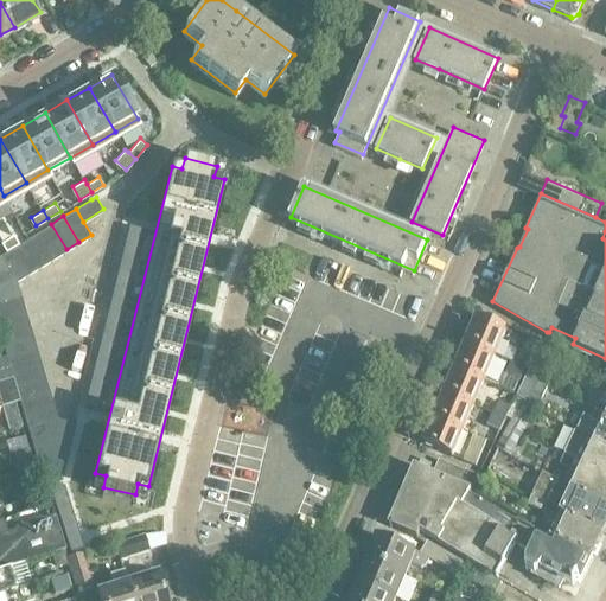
[(129,222),(127,231),(141,235),(144,225),(129,222)]
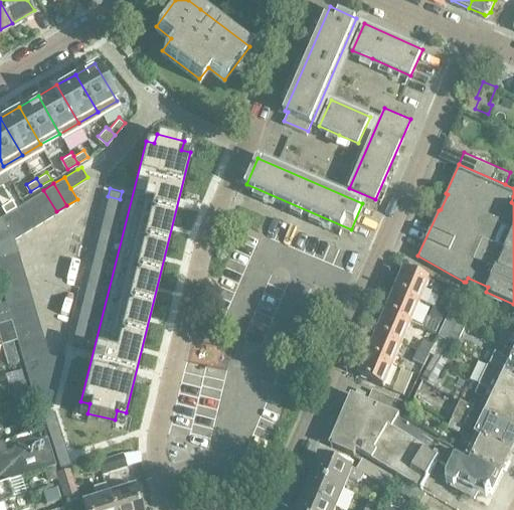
[(56,211),(43,190),(32,196),(45,217),(56,211)]
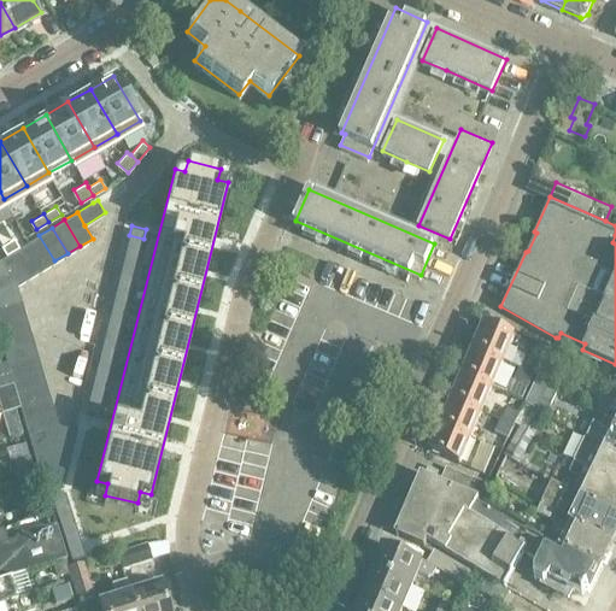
[(54,260),(39,235),(27,242),(42,268),(54,260)]
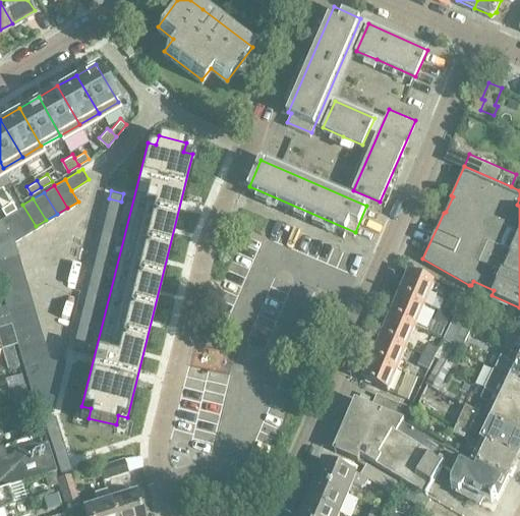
[(109,198),(107,206),(119,209),(121,202),(109,198)]
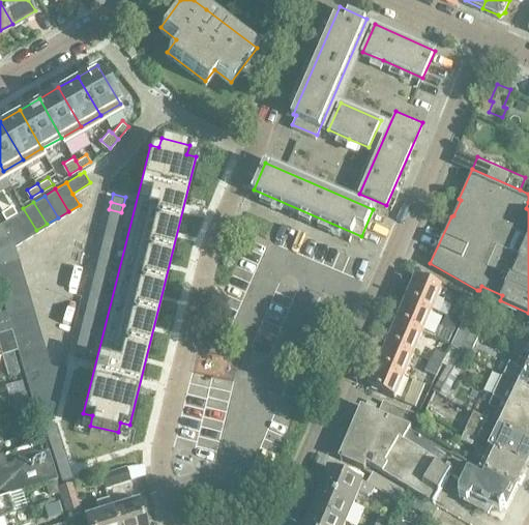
[(12,204),(1,210),(6,217),(17,211),(12,204)]
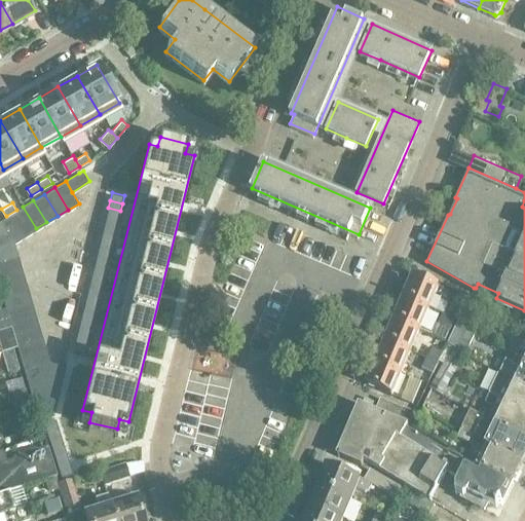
[(36,228),(23,207),(12,213),(25,234),(36,228)]
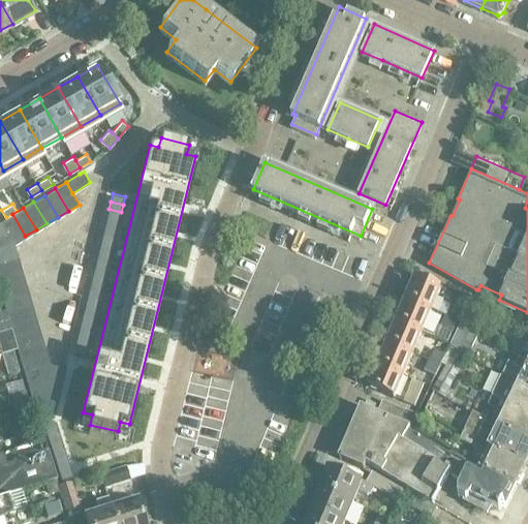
[(119,220),(121,212),(109,209),(107,217),(119,220)]
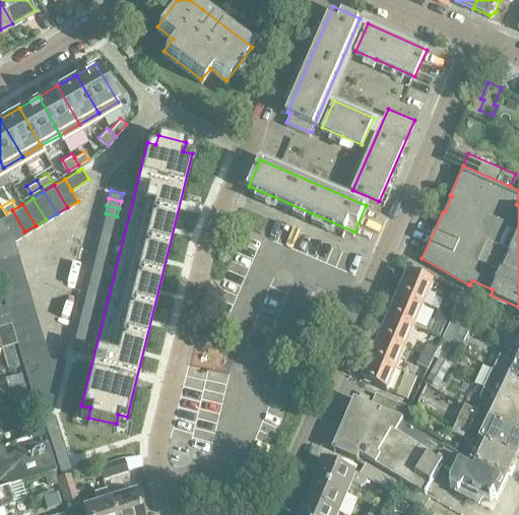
[(24,232),(12,210),(1,217),(14,238),(24,232)]
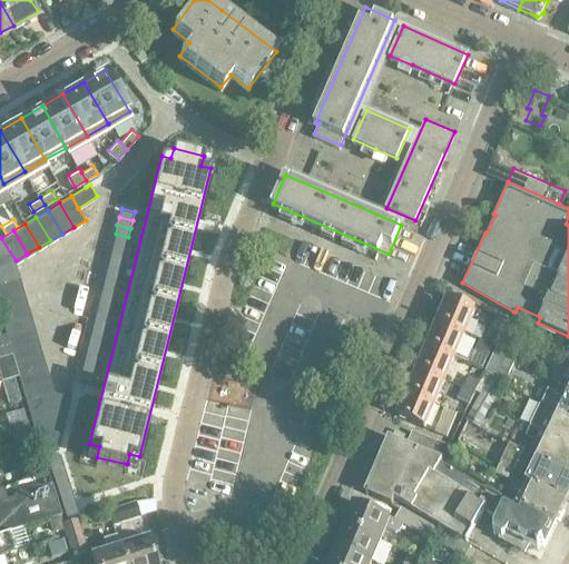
[(126,245),(128,237),(116,234),(114,243),(126,245)]
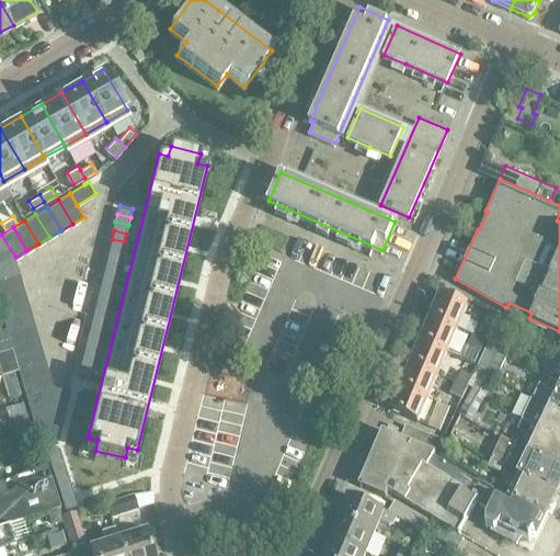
[(0,274),(19,270),(15,257),(1,235),(0,235),(0,274)]
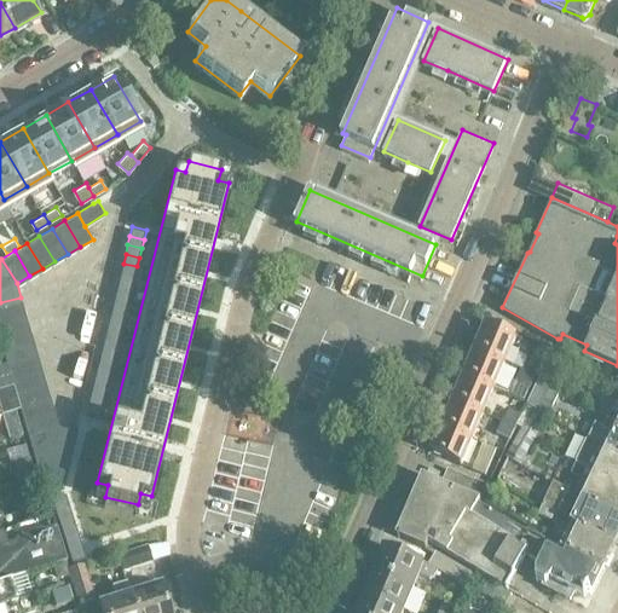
[(121,272),(136,276),(137,266),(123,264),(121,272)]
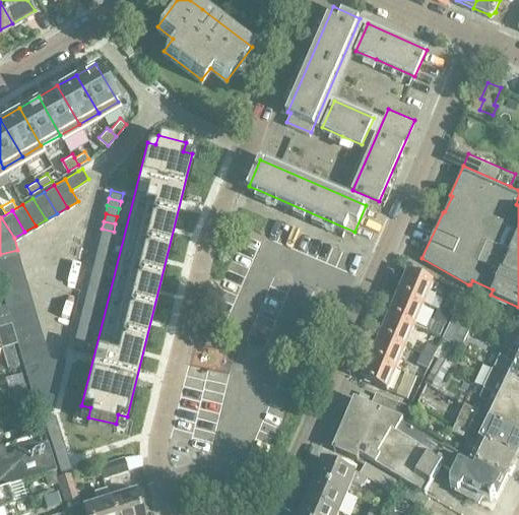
[(100,237),(112,240),(114,232),(102,229),(100,237)]
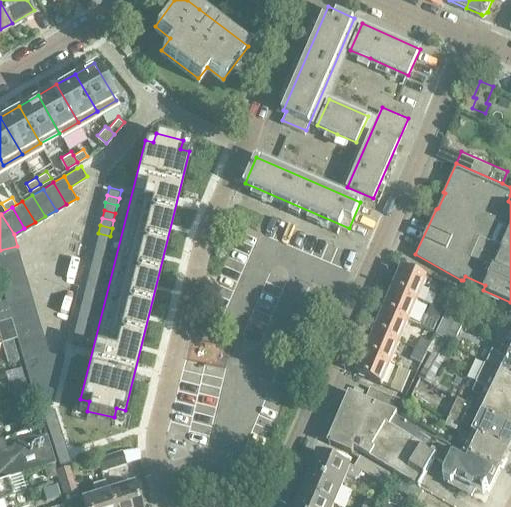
[(108,243),(110,236),(98,233),(96,240),(108,243)]
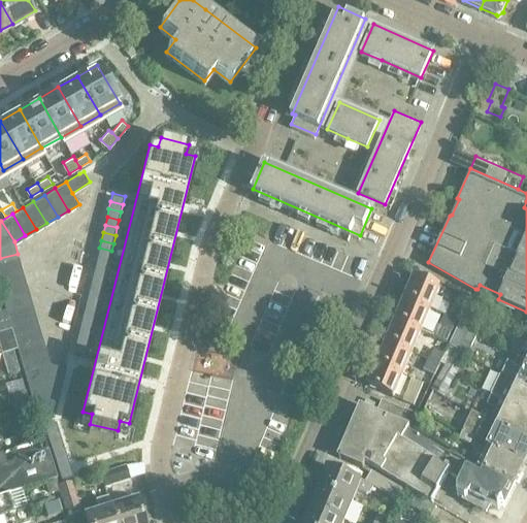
[(109,259),(111,251),(99,248),(97,256),(109,259)]
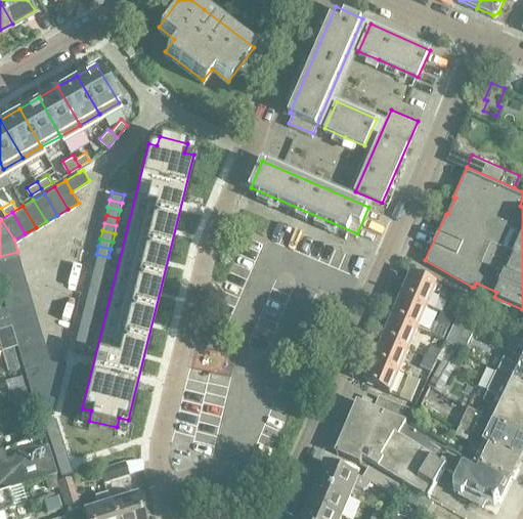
[(17,252),(0,256),(0,269),(20,263),(17,252)]
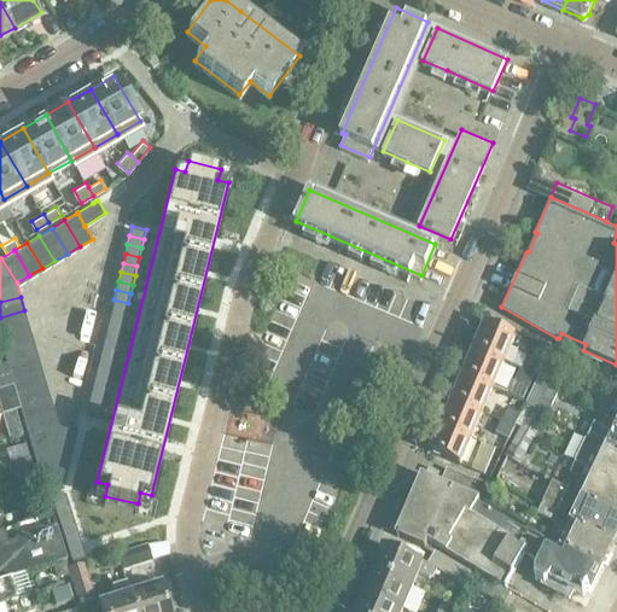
[(126,313),(128,303),(114,299),(111,309),(126,313)]
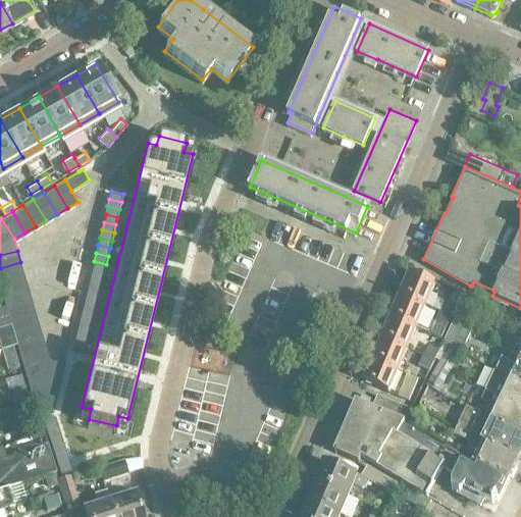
[(104,271),(106,264),(94,261),(92,268),(104,271)]
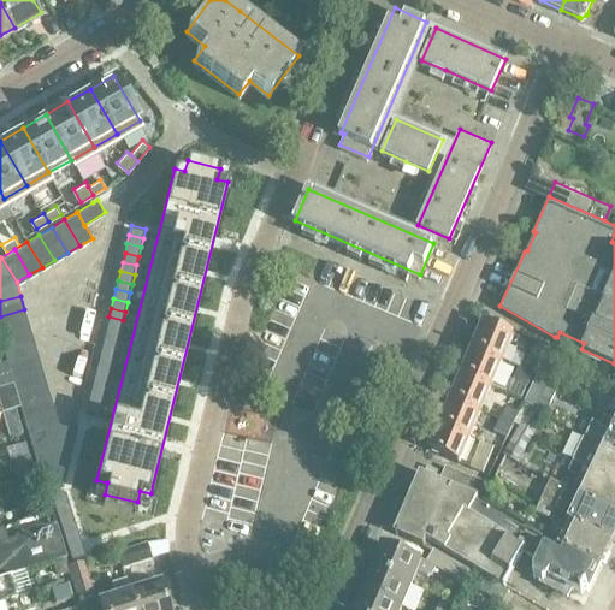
[(24,309),(0,317),(0,332),(29,324),(24,309)]
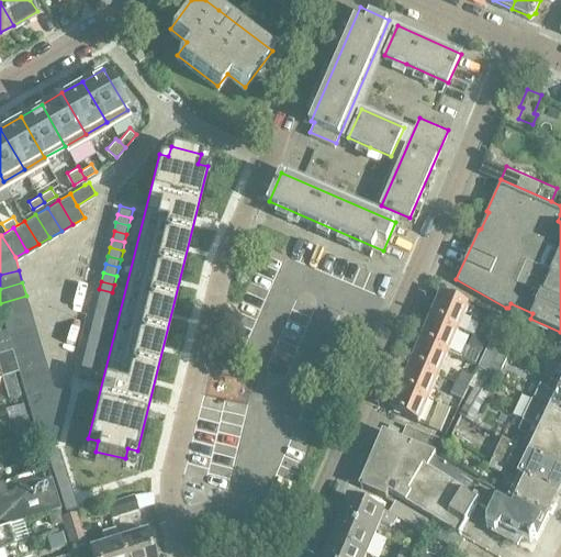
[(110,301),(112,292),(99,289),(97,298),(110,301)]
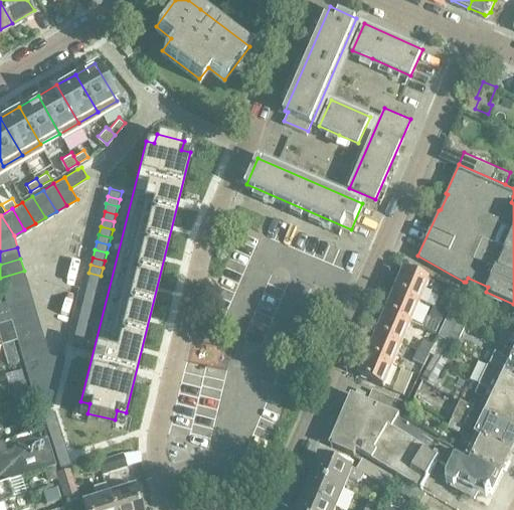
[(405,266),(395,288),(420,299),(431,276),(405,266)]
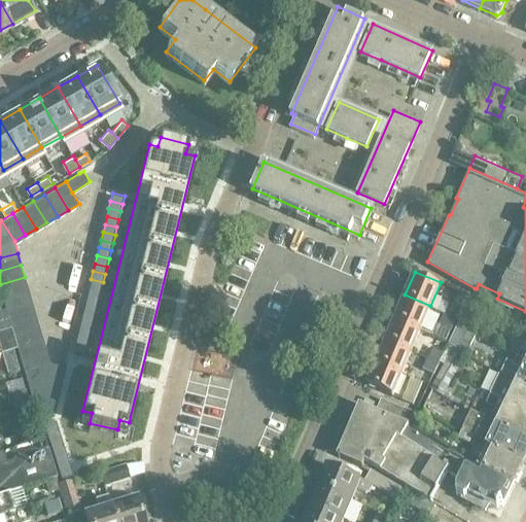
[(25,277),(0,284),(0,285),(3,297),(28,289),(25,277)]
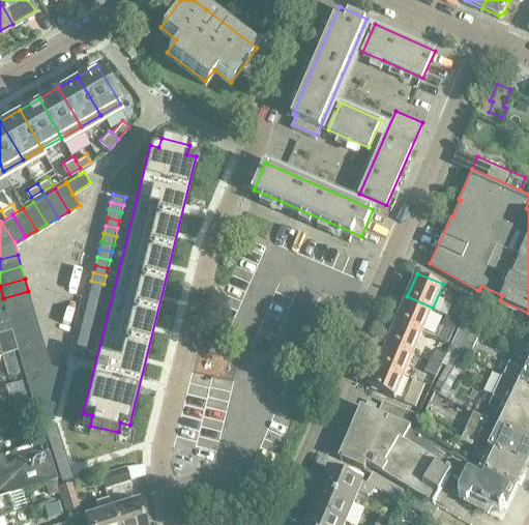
[(90,288),(101,291),(104,284),(91,281),(90,288)]
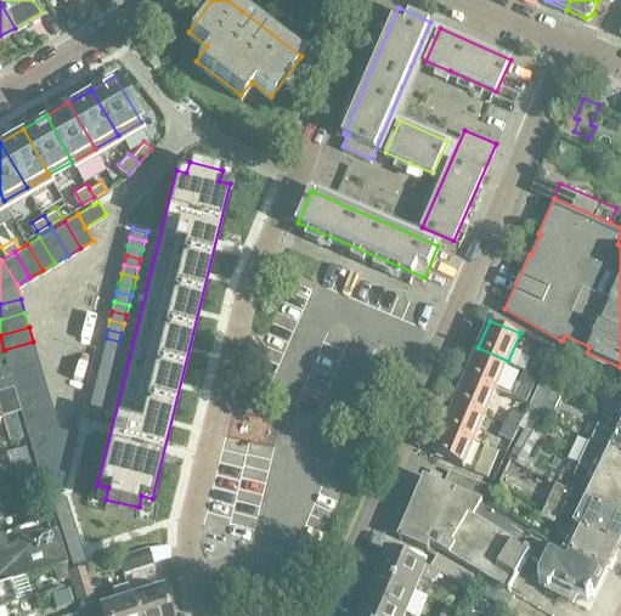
[(103,348),(117,351),(119,342),(106,338),(103,348)]
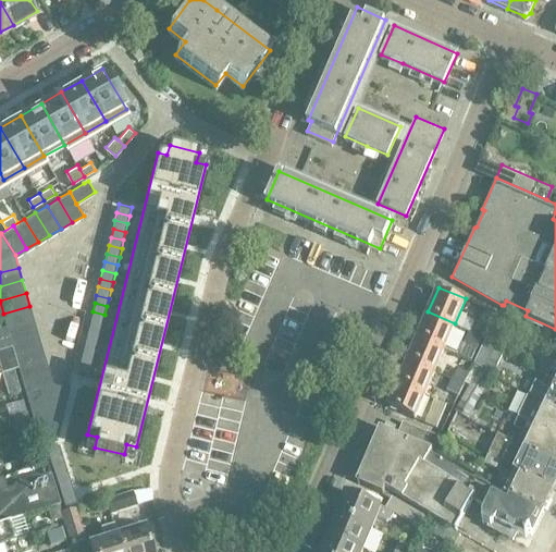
[(29,306),(3,314),(8,327),(34,319),(29,306)]
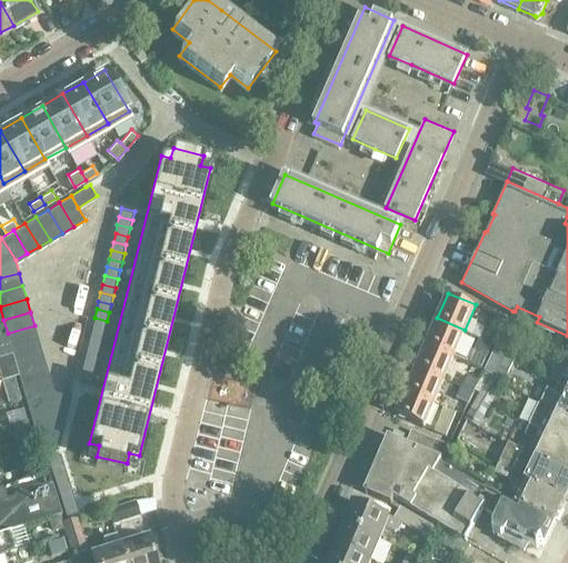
[(92,327),(106,330),(107,321),(95,318),(92,327)]
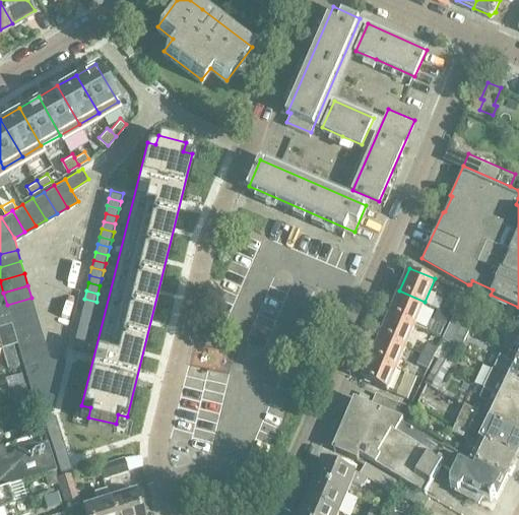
[(415,323),(416,322),(425,302),(399,291),(390,312),(415,323)]
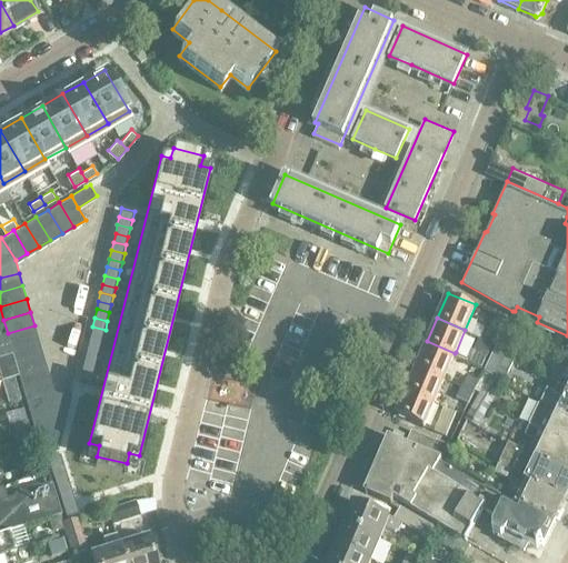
[(486,324),(480,337),(492,341),(498,330),(486,324)]
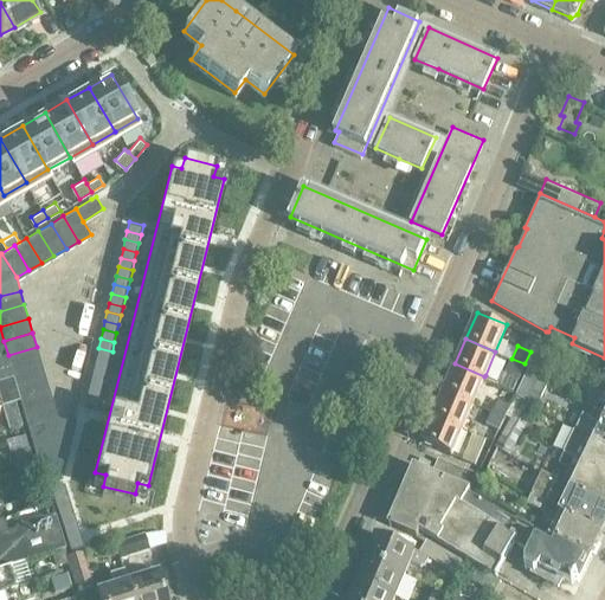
[(37,347),(8,355),(12,368),(40,360),(37,347)]
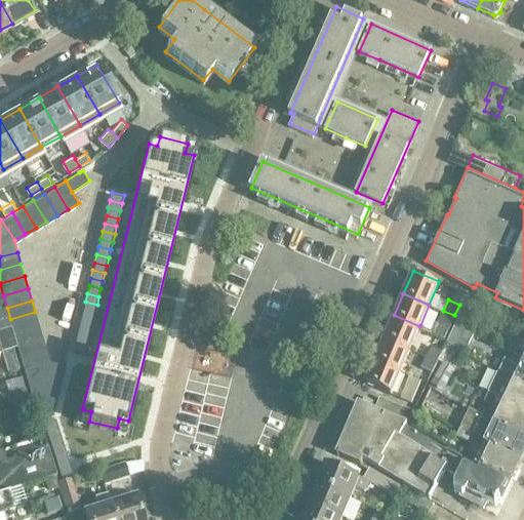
[(83,309),(95,312),(97,305),(85,302),(83,309)]
